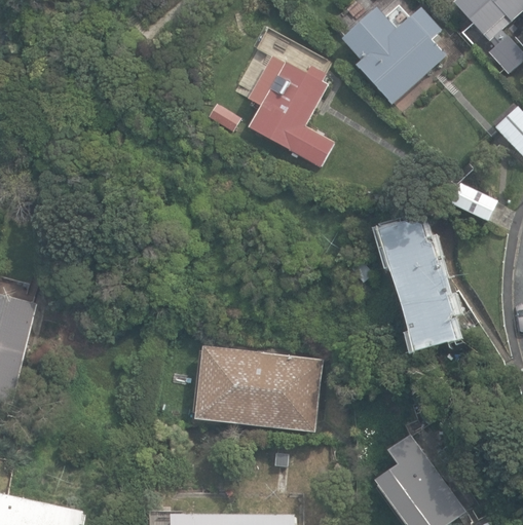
[(488,52),(508,74),(522,60),(522,53),(501,30),(522,9),(522,0),(457,0),(455,3),(494,46),(488,52)]
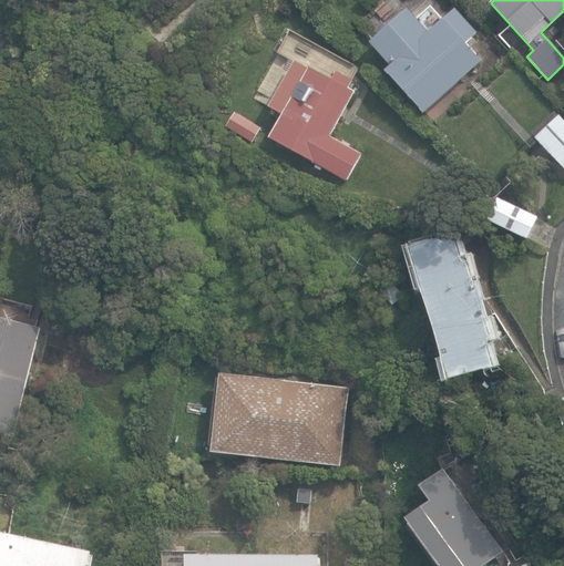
[(383,70),(422,113),(481,59),(465,42),(477,32),(454,8),(428,31),(407,8),(369,42),(390,64),(383,70)]
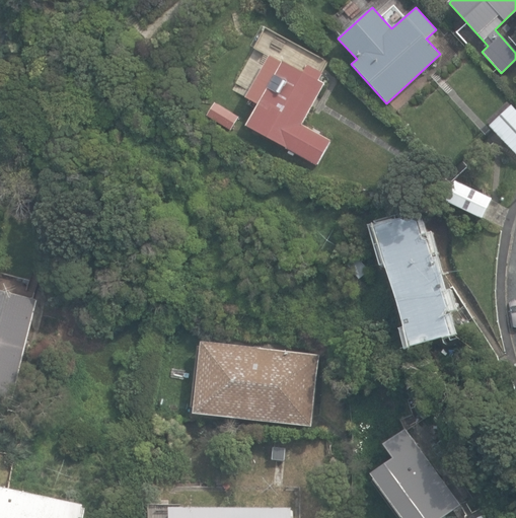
[(245,127),(316,165),(330,139),(302,125),(324,82),(318,79),(321,72),(306,64),(301,72),(268,54),(244,98),(258,104),(245,127)]
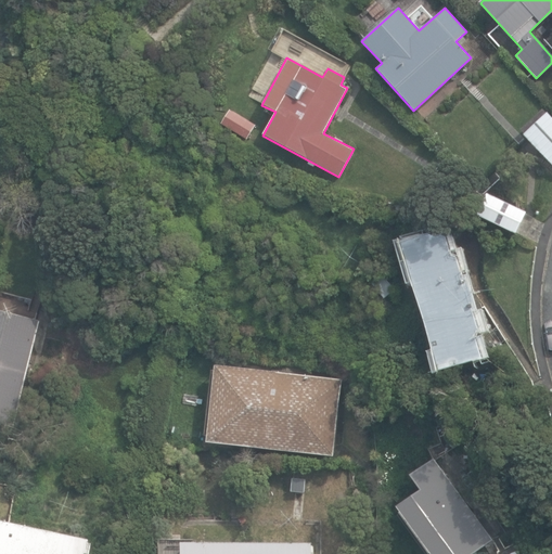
[(236,133),(245,117),(229,107),(219,125),(236,133)]
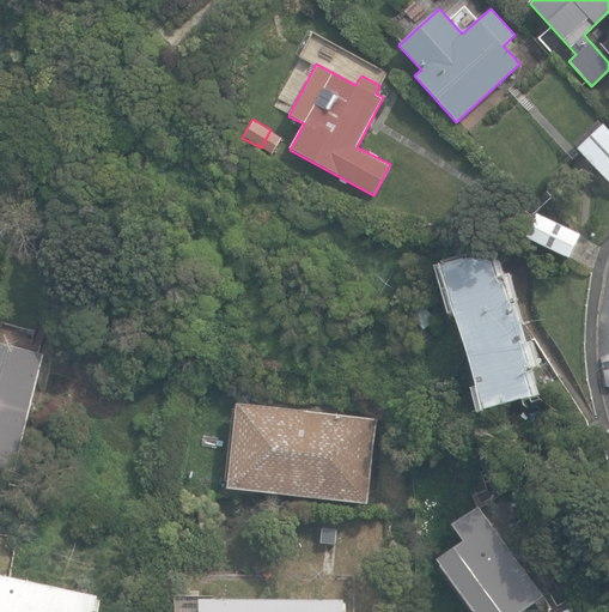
[(572,143),(608,183),(608,131),(597,119),(572,143)]
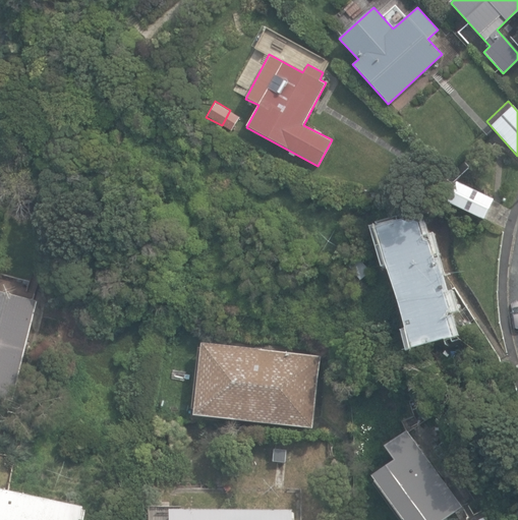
[(447,203),(483,219),(493,197),(456,181),(447,203)]
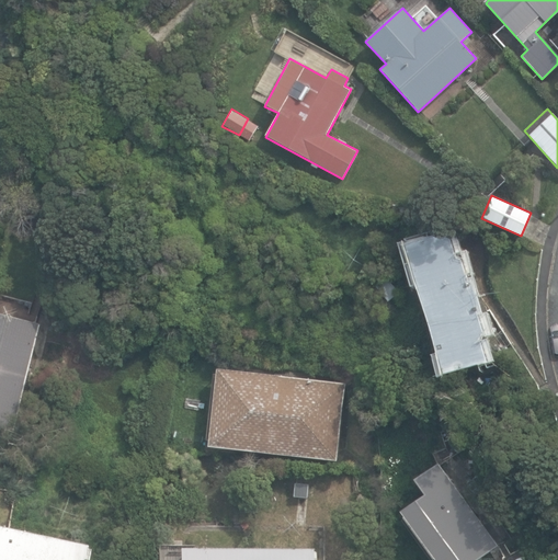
[(406,247),(444,375),(488,362),(481,340),(485,333),(479,315),(482,312),(471,277),(468,278),(462,260),(456,256),(450,233),(406,247)]
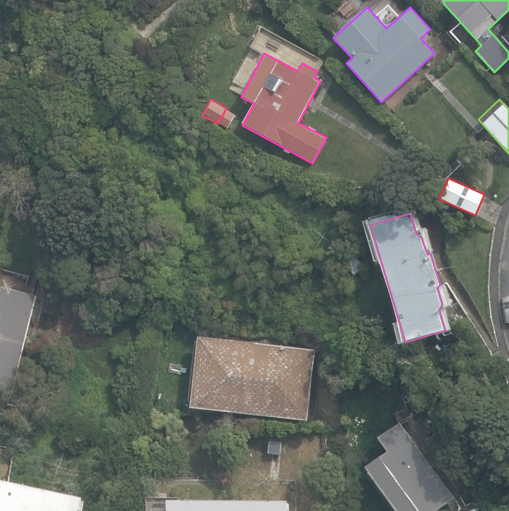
[(341,259),(353,275),(363,267),(351,251),(341,259)]
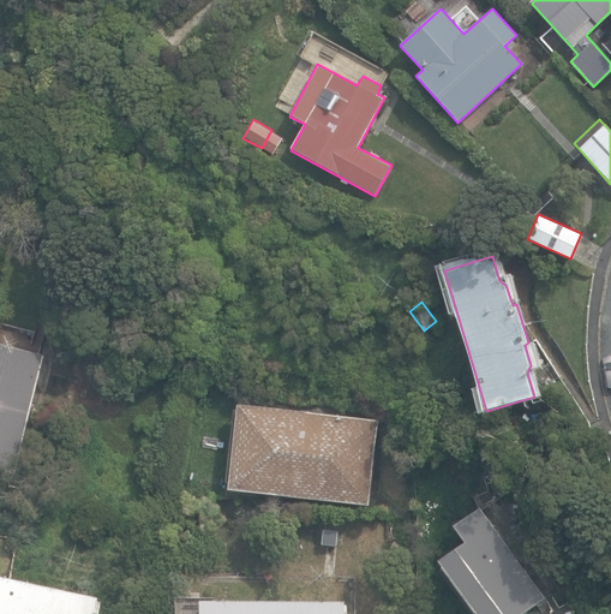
[(0,466),(15,470),(45,355),(0,343),(0,466)]
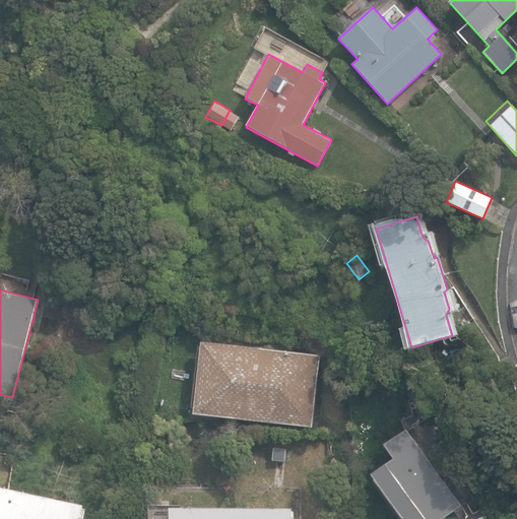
[(191,409),(310,423),(317,351),(198,339),(191,409)]
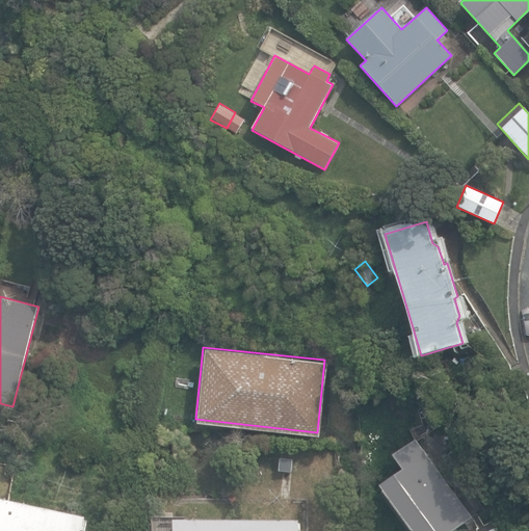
[(380,486),(412,530),(452,530),(472,518),(416,439),(393,455),(403,470),(380,486)]
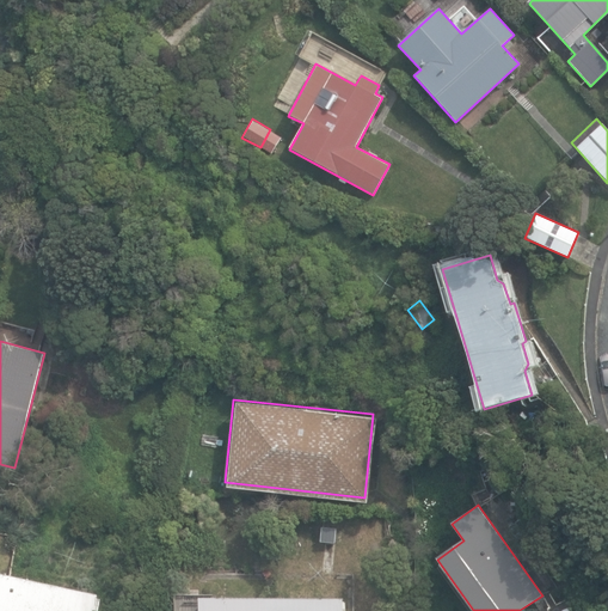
[(318,541),(336,542),(337,521),(319,520),(318,541)]
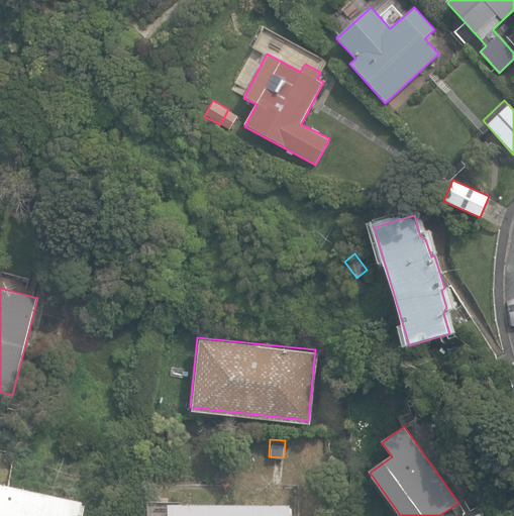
[(0,515),(80,515),(83,501),(0,483),(0,515)]
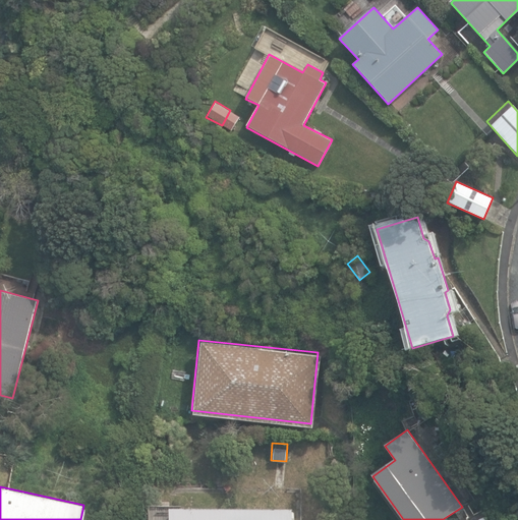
[(292,519),(292,509),(170,509),(169,519),(292,519)]
